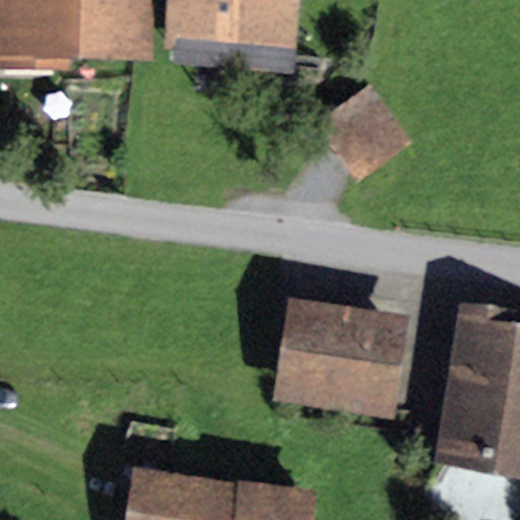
[(0,0),(0,55),(151,59),(152,0),(0,0)]
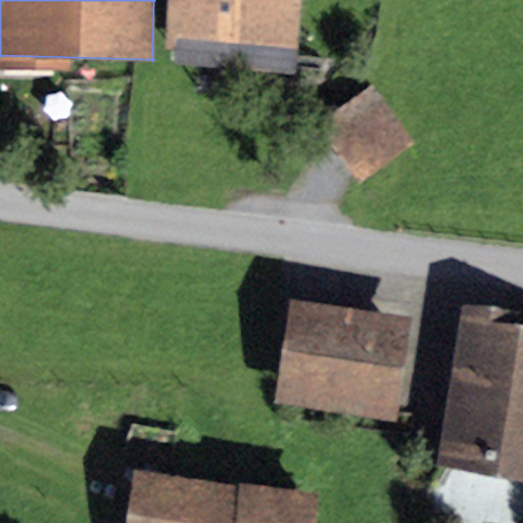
[(301,0),(169,0),(164,48),(175,49),(176,37),(297,47),(301,0)]
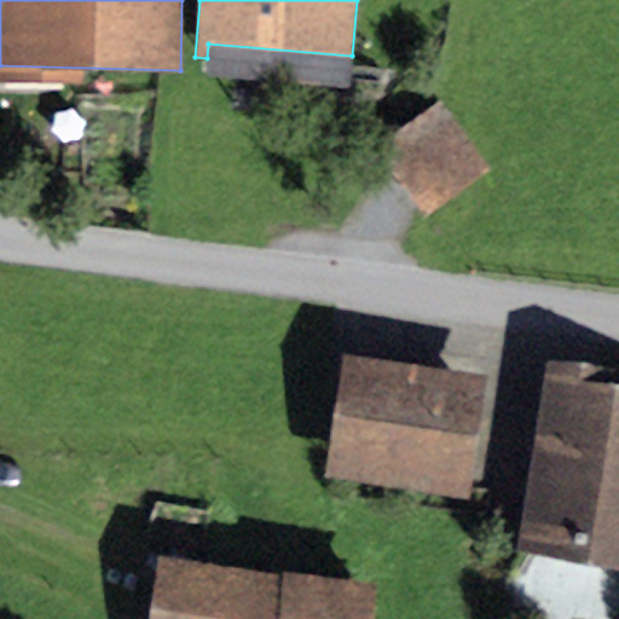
[(208,44),(207,58),(206,73),(350,85),(352,56),(208,44)]
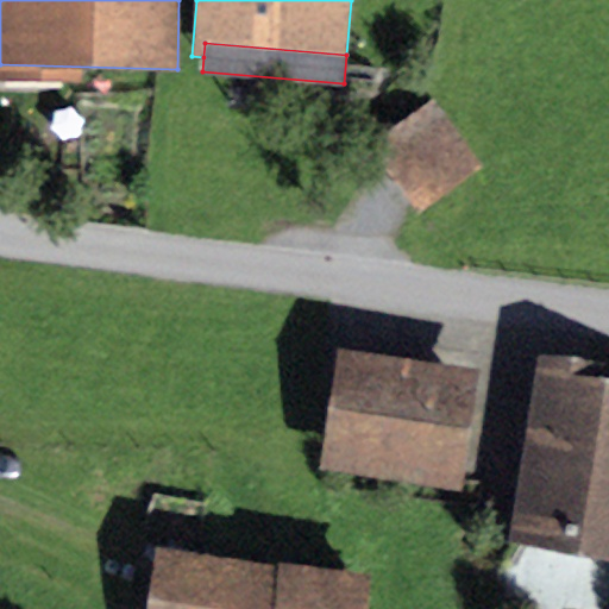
[(482,167),(433,98),(368,144),(416,213),(482,167)]
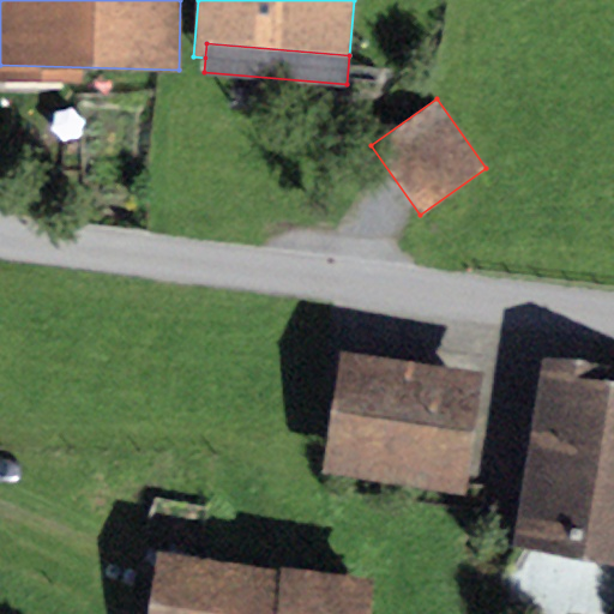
[(485,372),(339,349),(320,471),(465,494),(485,372)]
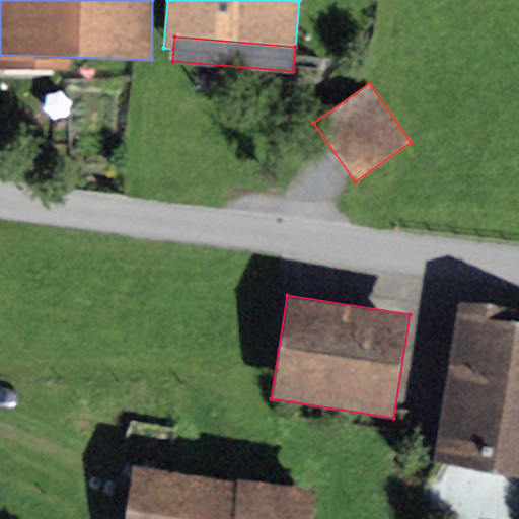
[(516,311),(458,302),(433,460),(518,474),(518,318),(514,318),(516,311)]
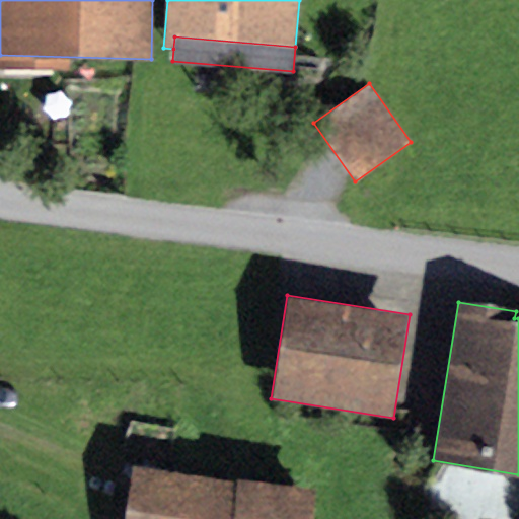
[(315,518),(320,486),(130,461),(122,518),(315,518)]
